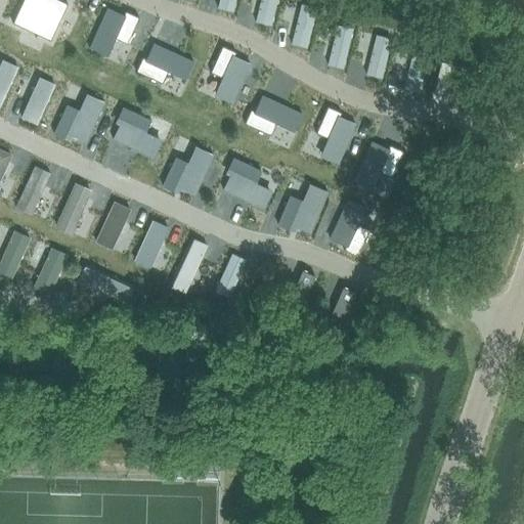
[(59,0),(23,0),(12,23),(50,41),(68,4),(59,0)]
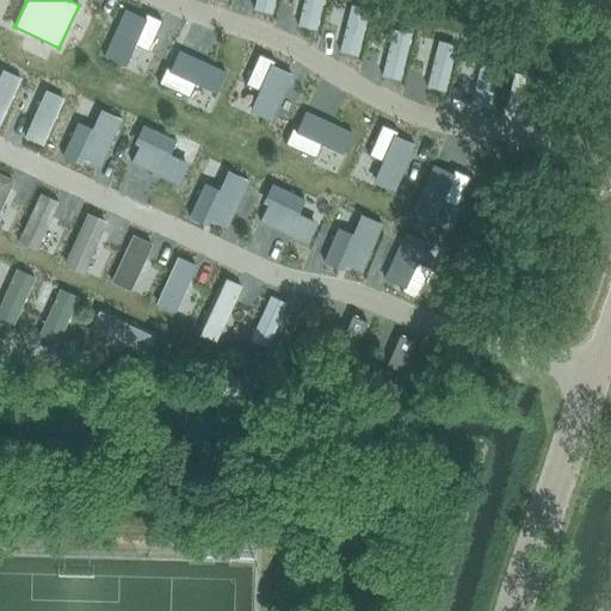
[(125,10),(104,56),(106,57),(106,55),(124,63),(133,44),(148,51),(162,20),(146,13),(143,18),(125,10)]
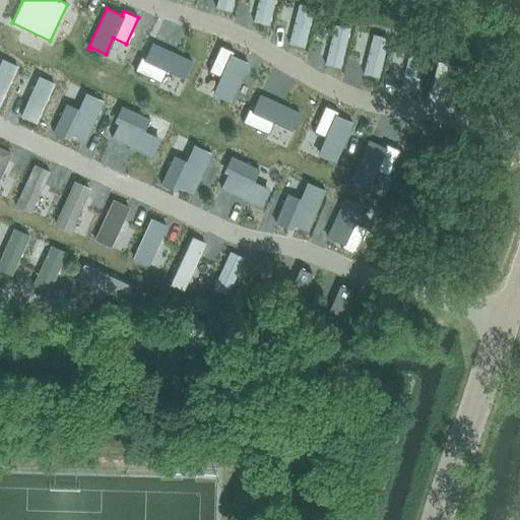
[(141,57),(135,70),(160,82),(167,70),(183,77),(190,62),(191,63),(192,62),(152,44),(145,59),(141,57)]
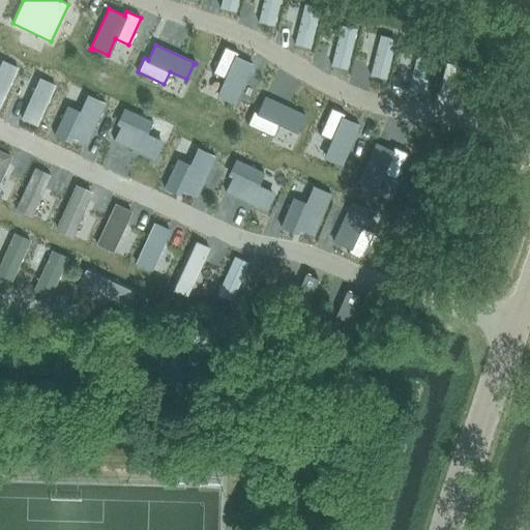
[(0,117),(27,59),(0,46),(0,117)]
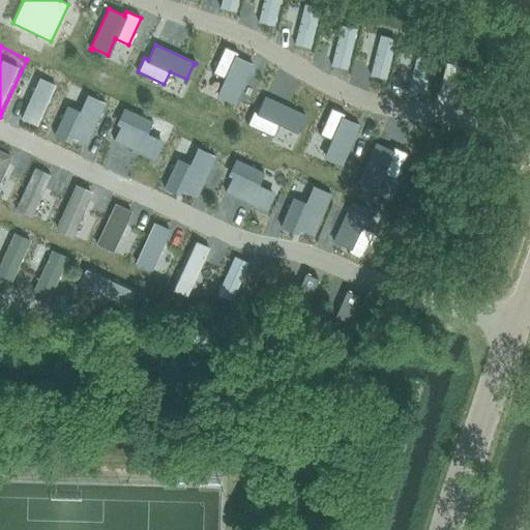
[(225,47),(212,72),(226,79),(218,95),(234,102),(233,104),(234,105),(253,64),(237,57),(238,53),(225,47)]
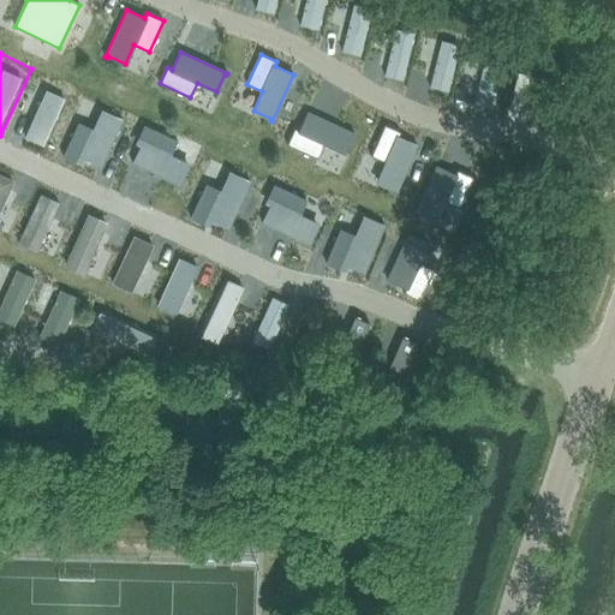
[(31,69),(0,136),(0,141),(42,161),(75,89),(31,69)]
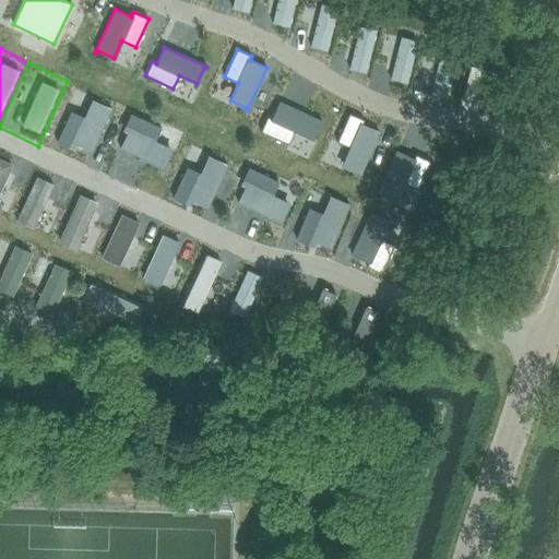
[(72,111),(57,142),(59,143),(59,142),(73,147),(75,143),(91,151),(90,152),(91,153),(111,108),(109,108),(109,109),(93,102),(85,119),(72,114),(73,113),(72,111)]
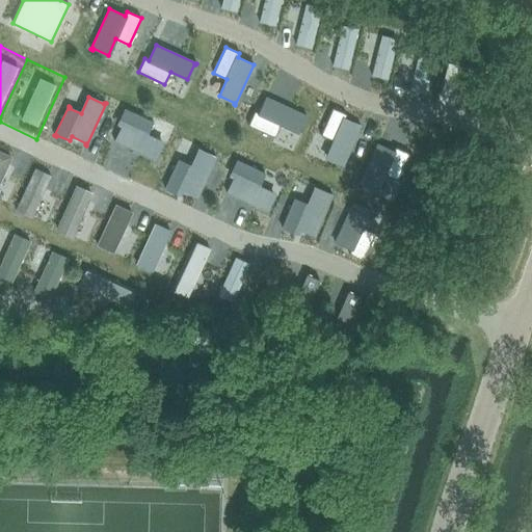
[(255,111),(248,125),(274,137),(281,125),(297,132),(304,116),(306,117),(307,115),(266,97),(259,113),(255,111)]
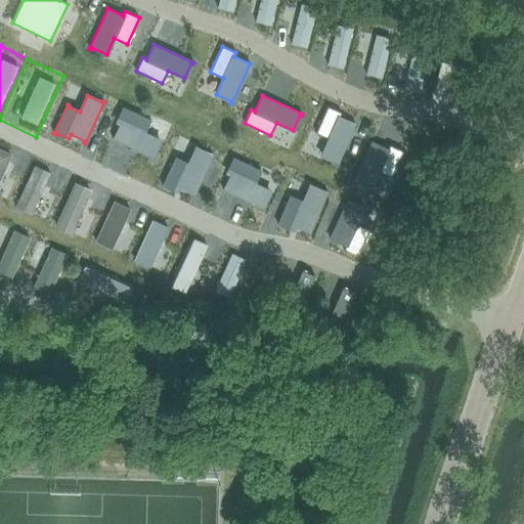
[(328,106),(316,133),(329,138),(321,156),(337,162),(336,164),(338,164),(355,124),(340,117),(341,113),(328,106)]
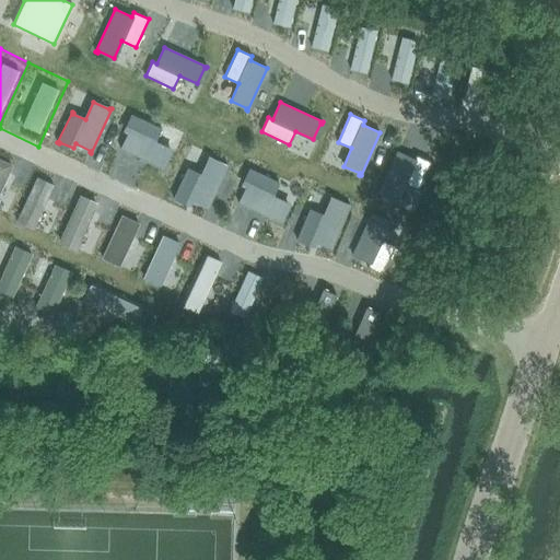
[(121,147),(120,148),(164,168),(165,167),(164,166),(171,150),(153,142),(160,129),(161,130),(162,129),(130,115),(130,116),(131,117),(125,130),(130,132),(123,148),(121,147)]
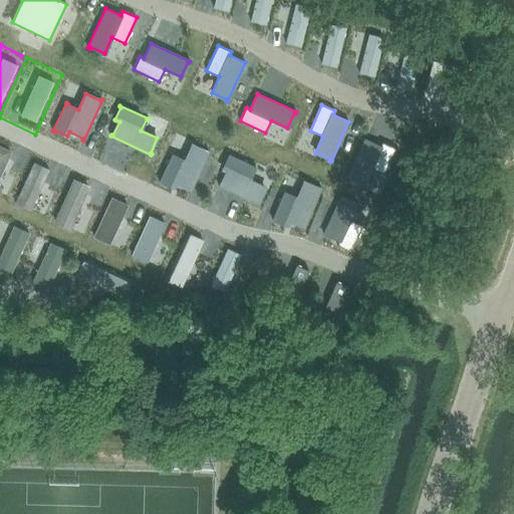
[(364,140),(346,178),(347,179),(348,178),(363,185),(370,169),(383,174),(396,149),(381,143),(380,147),(364,140)]
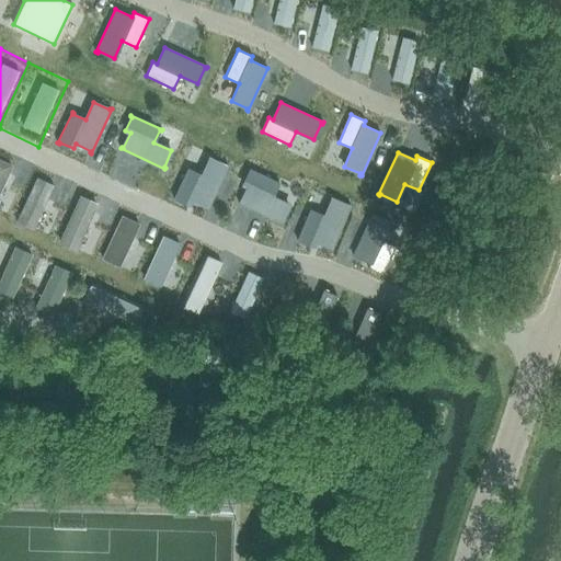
[(189,168),(174,199),(175,199),(176,198),(190,204),(192,199),(207,207),(206,208),(207,209),(228,164),(227,164),(226,165),(209,158),(202,175),(190,170),(190,169),(189,168)]
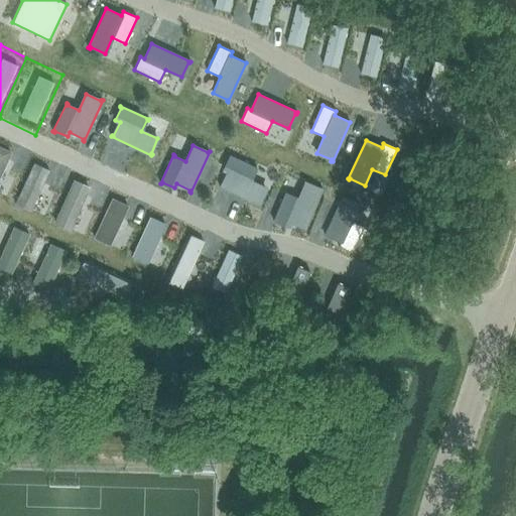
[(220,184),(219,186),(260,206),(260,204),(259,204),(266,188),(250,180),(255,169),(257,170),(257,168),(229,155),(228,156),(230,157),(224,169),(228,171),(222,185),(220,184)]
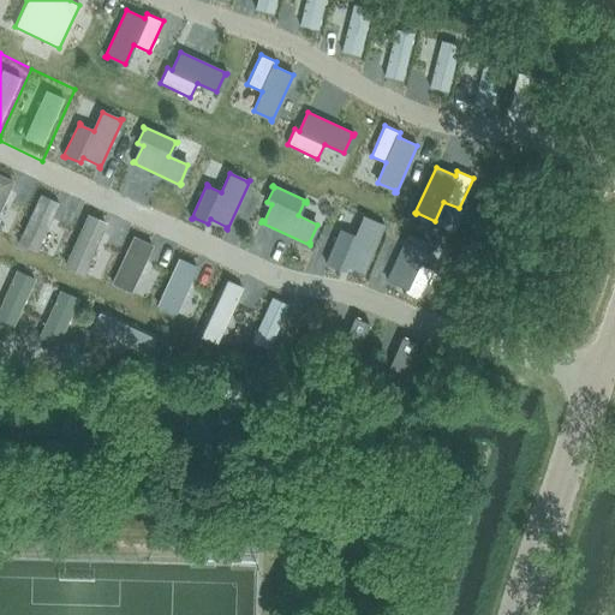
[(341,230),(326,263),(328,264),(328,262),(344,269),(346,264),(363,272),(362,273),(363,274),(384,225),(382,224),(382,226),(364,218),(356,237),(341,232),(342,230),(341,230)]
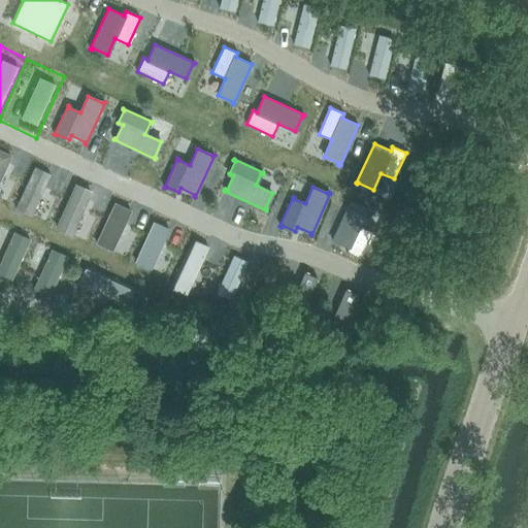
[(351,200),(332,240),(348,248),(347,252),(360,258),(372,232),(359,226),(367,209),(352,202),(353,200),(351,200)]
